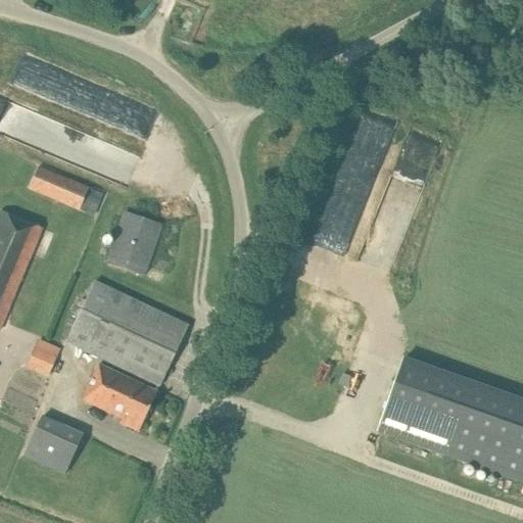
[(103,194),(88,188),(38,165),(29,189),(78,210),(93,218),(103,194)]
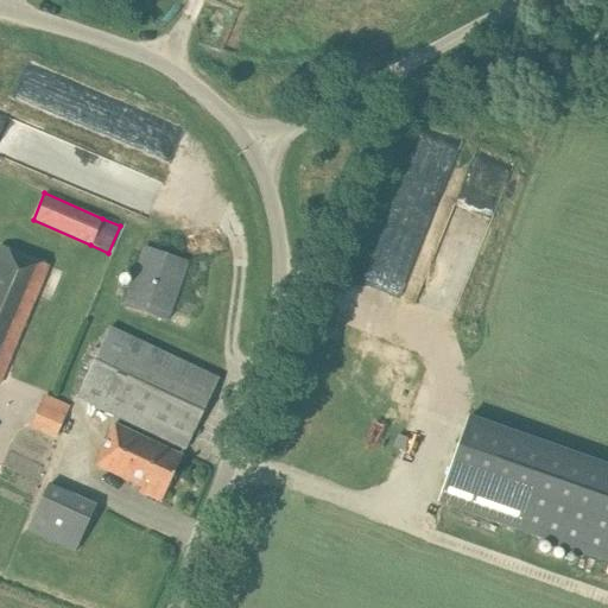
[(0,380),(1,380),(49,266),(0,246),(0,380)]
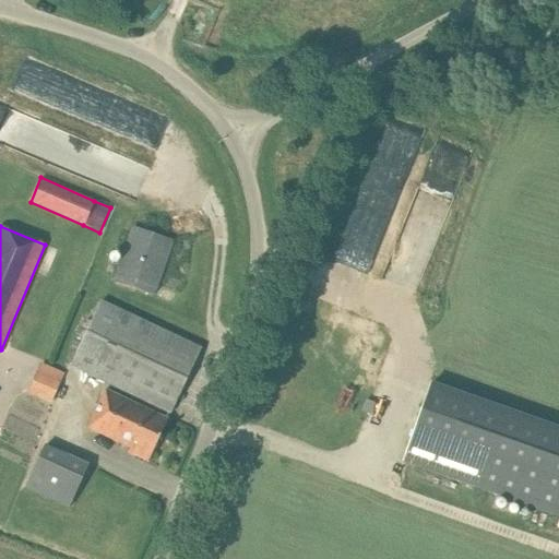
[(155,296),(175,241),(133,226),(114,282),(155,296)]
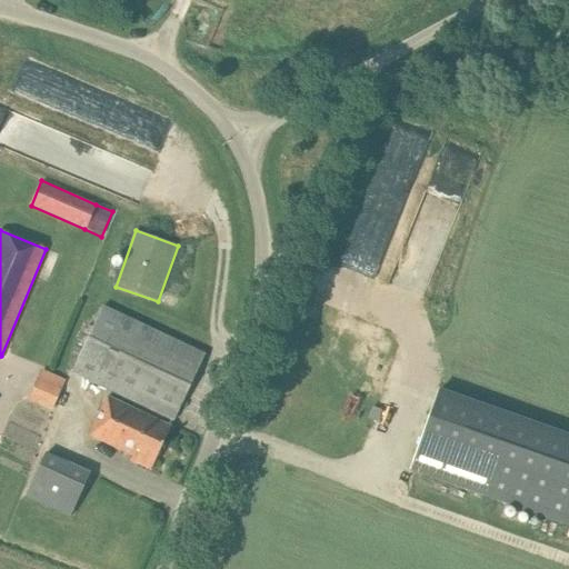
[(175,421),(205,355),(103,307),(72,375),(175,421)]
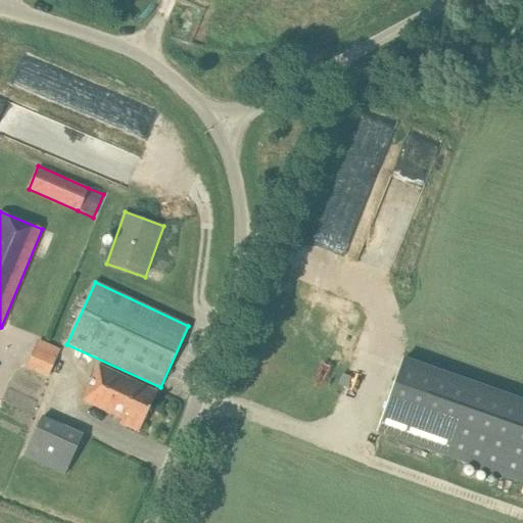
[(26,370),(48,380),(61,350),(38,340),(26,370)]
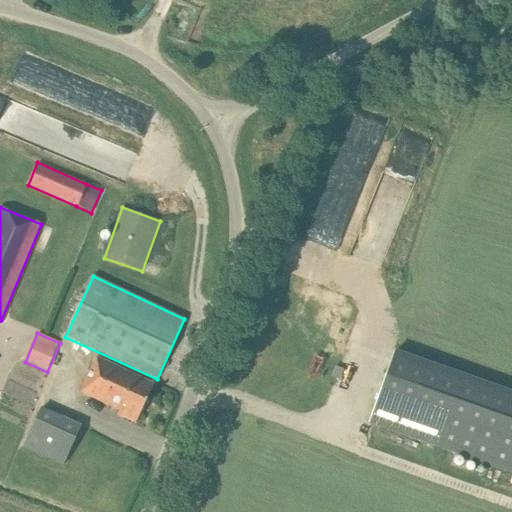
[(511,391),(394,350),(369,423),(511,473),(511,391)]
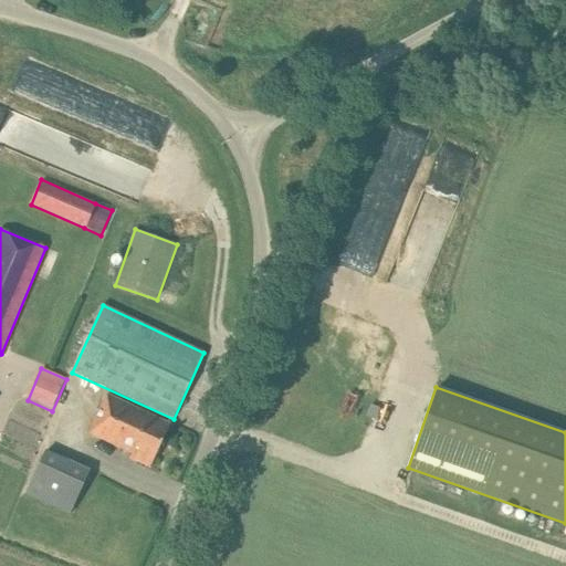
[(132,454),(130,460),(150,469),(170,427),(106,396),(88,433),(132,454)]
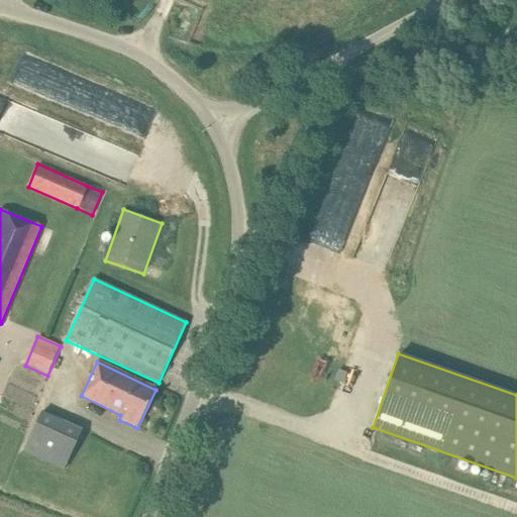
[(64,472),(83,430),(42,412),(23,452),(64,472)]
